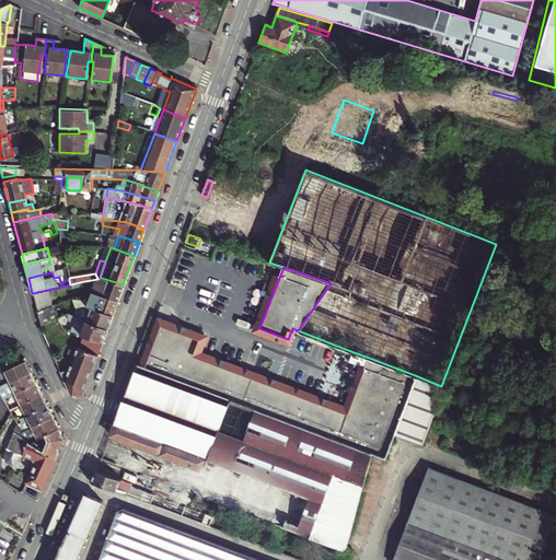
[(102,292),(101,295),(117,301),(123,284),(102,278),(100,278),(97,279),(84,281),(87,288),(92,287),(90,291),(93,292),(94,290),(102,292)]
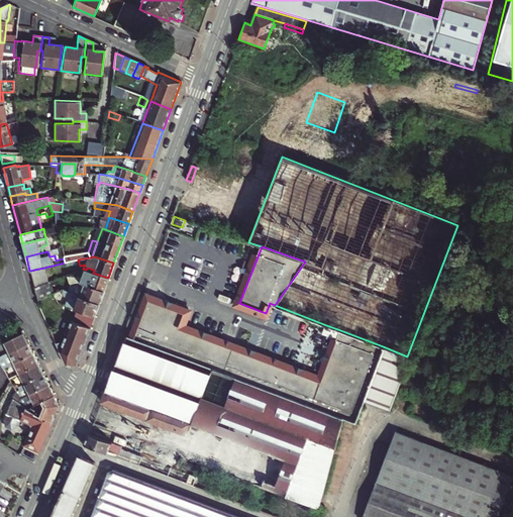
[(29,271),(34,287),(47,282),(44,268),(29,271)]
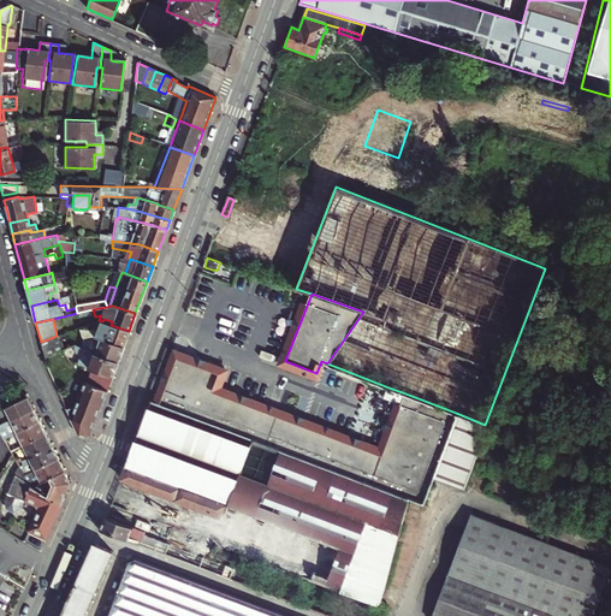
[(83,339),(94,335),(99,320),(88,325),(83,326),(77,329),(82,339),(83,339)]
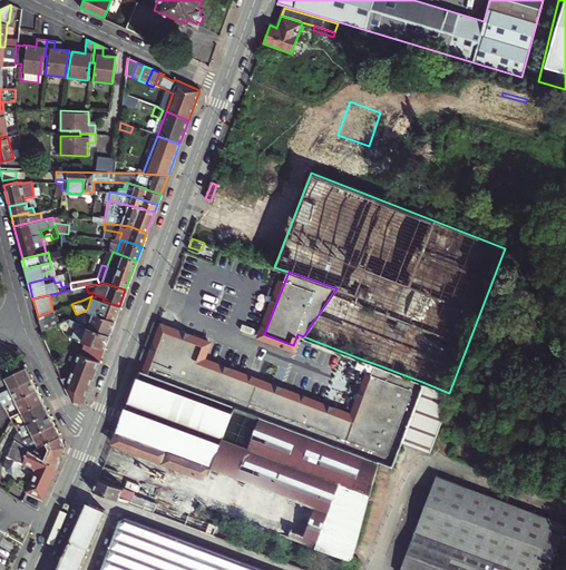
[(87,310),(114,320),(119,306),(103,301),(95,297),(91,296),(87,310)]
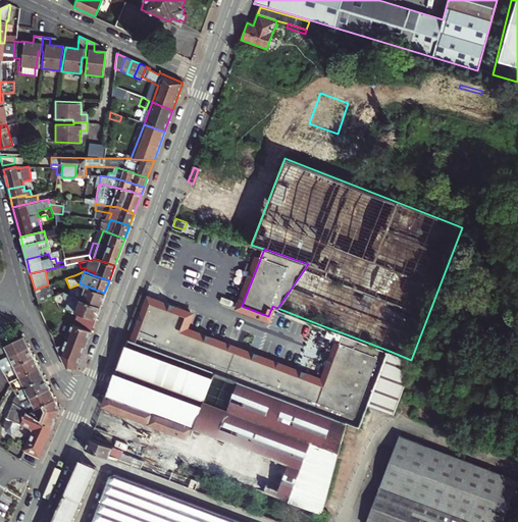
[(99,306),(104,293),(80,283),(70,288),(67,294),(99,306)]
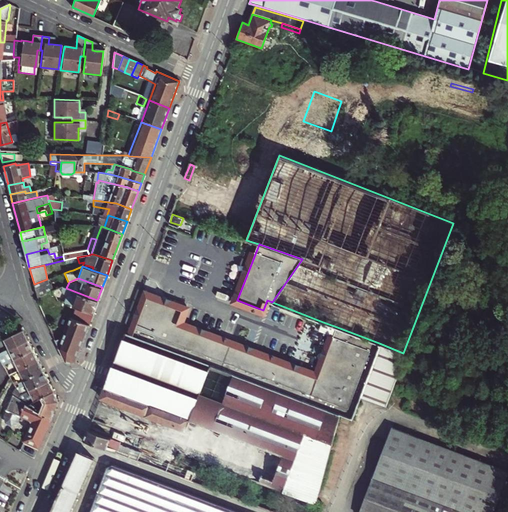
[(49,284),(47,279),(34,284),(37,297),(51,291),(53,290),(50,283),(49,284)]
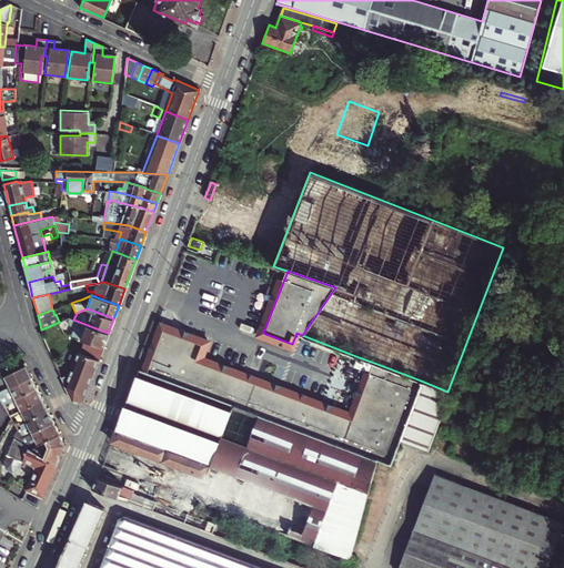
[(108,333),(73,320),(69,318),(59,322),(57,323),(60,327),(69,324),(71,327),(73,327),(71,335),(82,340),(103,347),(108,333)]
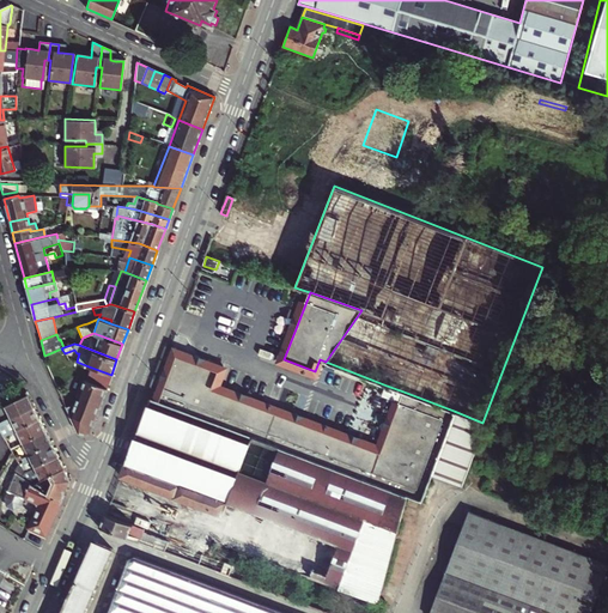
[(65,353),(67,358),(74,353),(73,360),(77,362),(79,353),(77,353),(74,350),(65,353)]
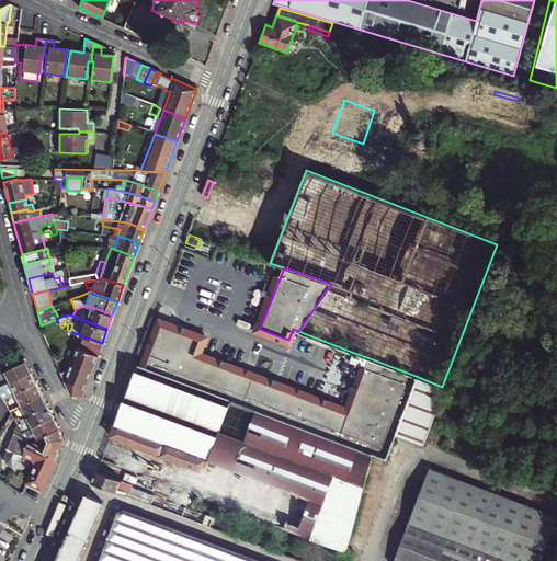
[(161,324),(145,368),(372,454),(384,459),(396,428),(416,376),(370,358),(349,413),(331,407),(196,356),(203,340),(161,324)]
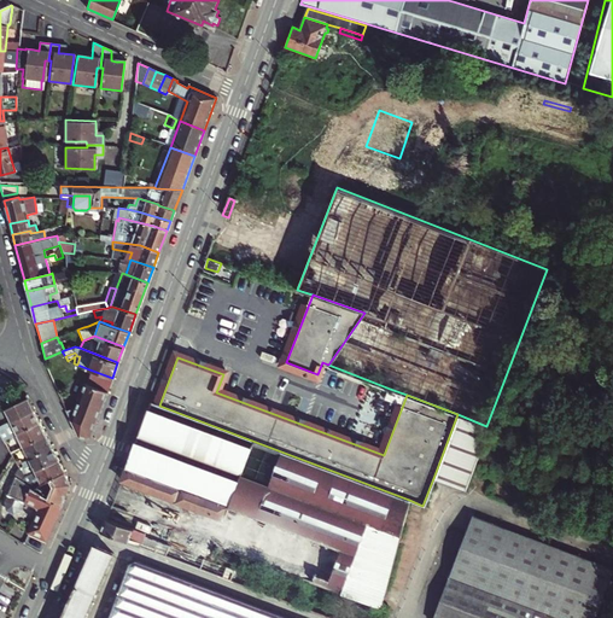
[(91,436),(112,378),(89,369),(75,407),(66,410),(79,437),(86,439),(91,436)]
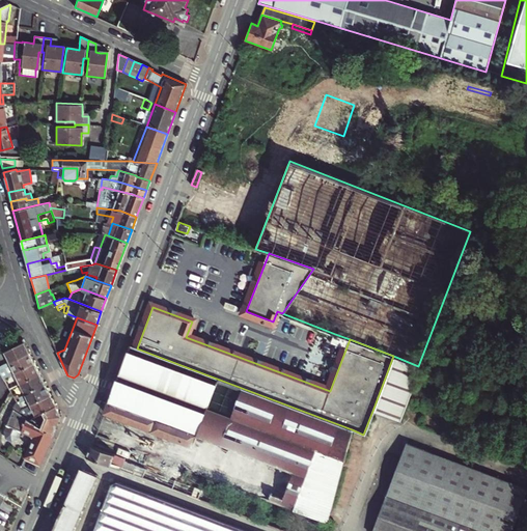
[(22,342),(0,353),(0,360),(5,358),(8,362),(27,353),(22,342)]
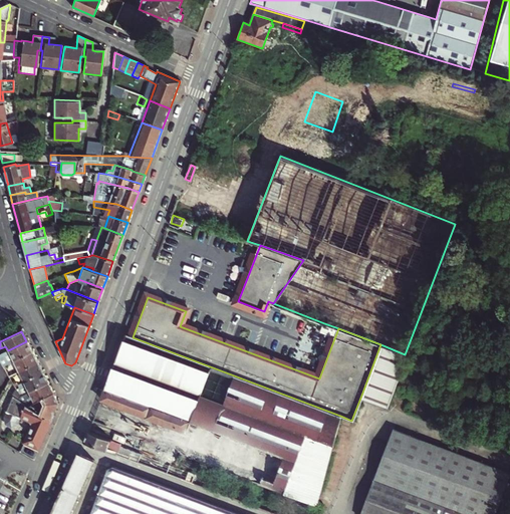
[(315,506),(340,416),(133,337),(125,334),(100,399),(118,406),(119,409),(124,411),(126,409),(186,432),(178,454),(315,506)]
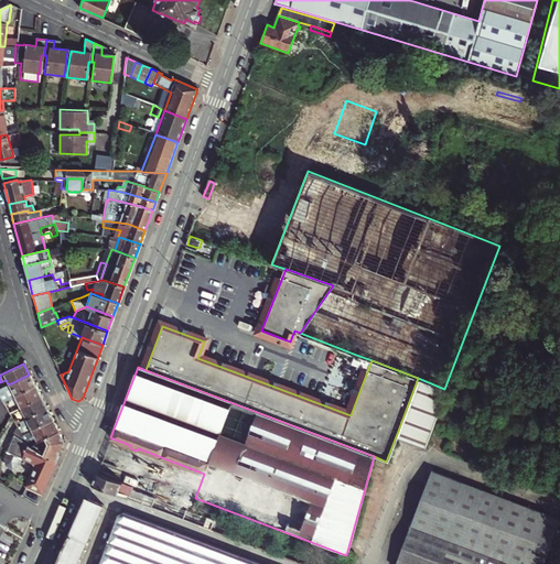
[(29,375),(9,384),(0,389),(0,400),(1,402),(6,400),(13,397),(34,386),(29,375)]
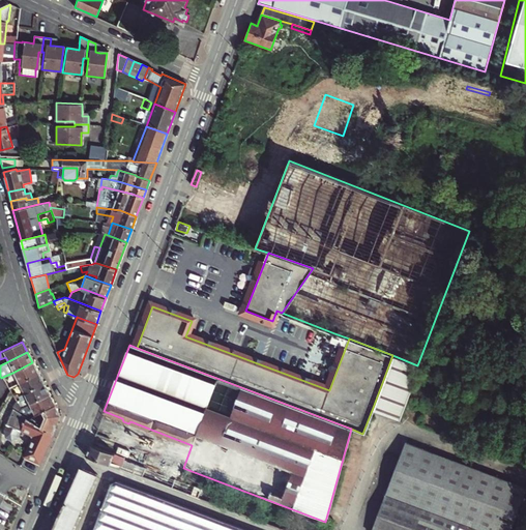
[(418,365),(417,365),(392,355),(374,405),(400,414),(418,365)]
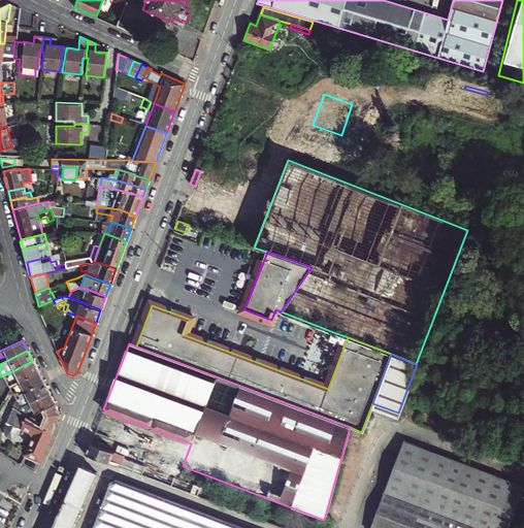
[(12,371),(18,382),(38,372),(32,361),(12,371)]
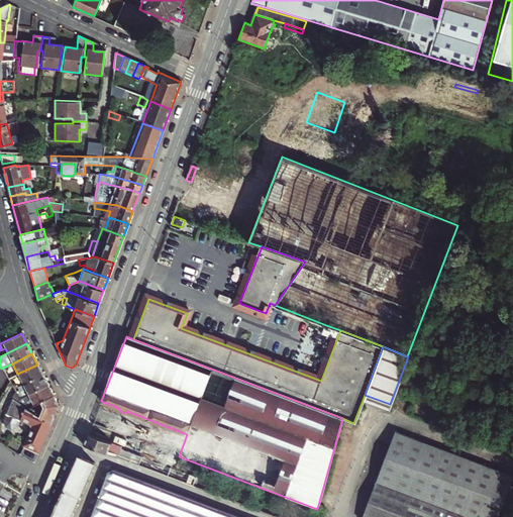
[(37,365),(17,374),(22,384),(42,375),(37,365)]
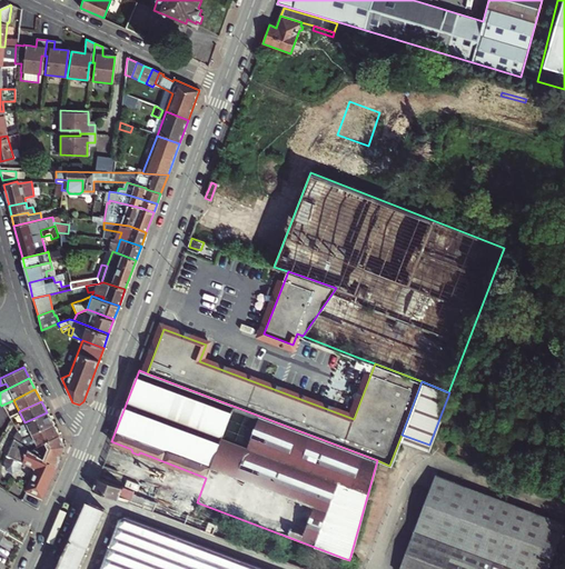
[(51,423),(47,412),(25,422),(18,426),(13,428),(17,432),(20,439),(30,433),(51,423)]
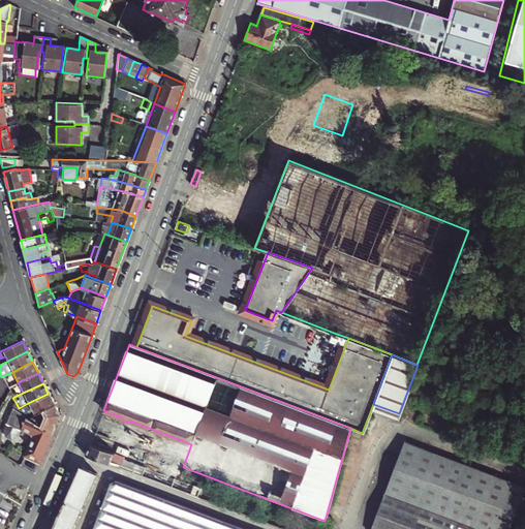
[(14,384),(6,387),(7,390),(11,396),(16,394),(18,392),(14,384)]
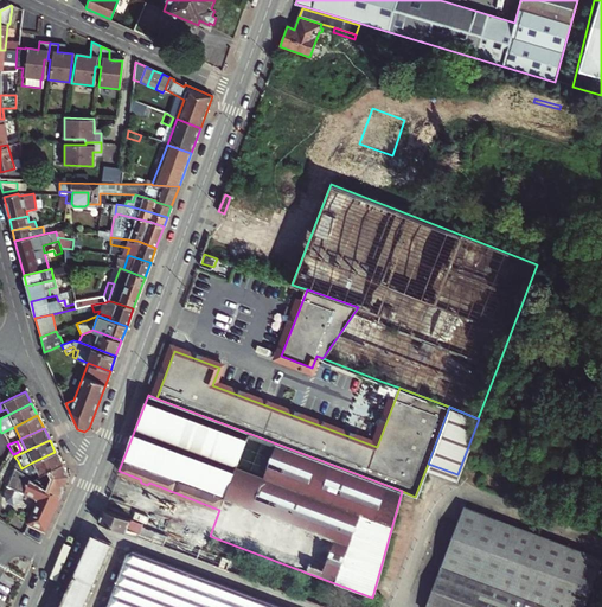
[(55,452),(32,462),(21,468),(20,473),(29,478),(61,464),(55,452)]
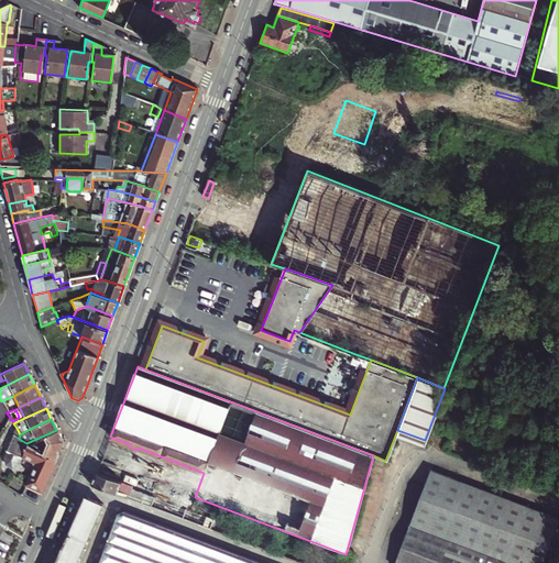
[(54,461),(26,443),(19,439),(20,434),(17,428),(13,433),(13,435),(8,452),(6,455),(6,464),(12,467),(19,463),(21,457),(32,462),(33,466),(24,485),(40,492),(51,468),(54,461)]
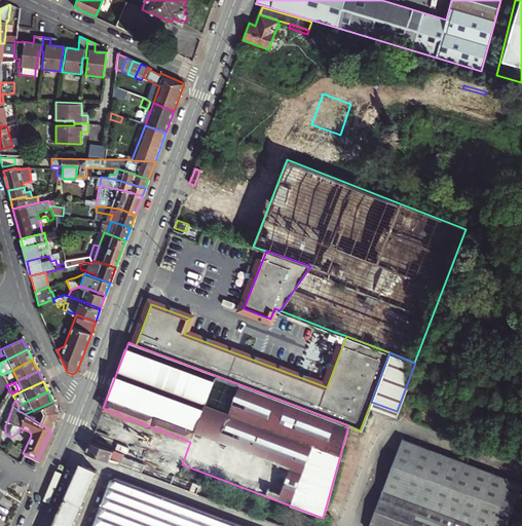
[(59,413),(52,402),(25,414),(50,430),(59,413)]
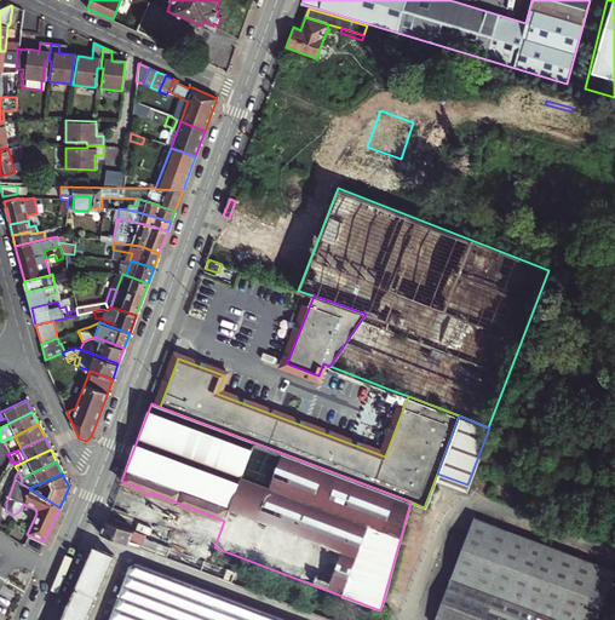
[(596,619),(607,593),(611,580),(614,570),(614,568),(473,515),(458,555),(432,619),(596,619)]
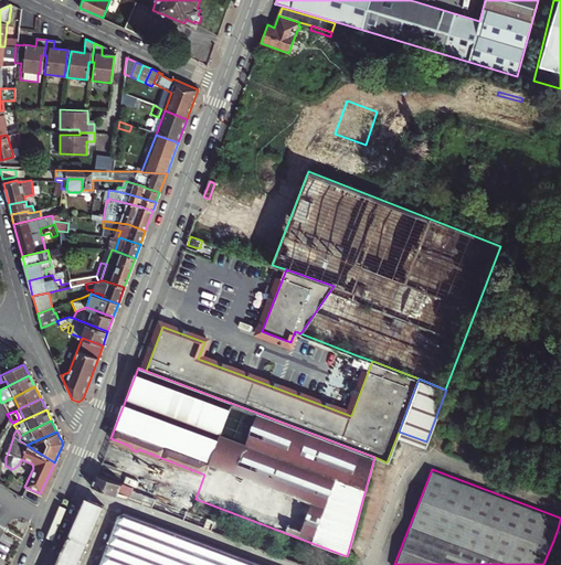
[(131,488),(95,475),(90,486),(146,507),(149,497),(130,490),(131,488)]
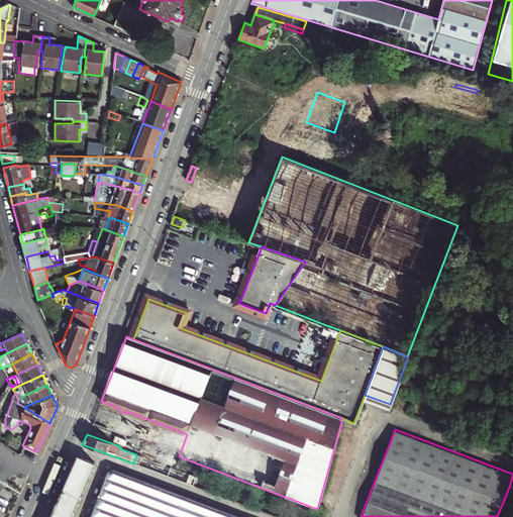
[(133,463),(181,481),(184,473),(136,454),(133,463)]
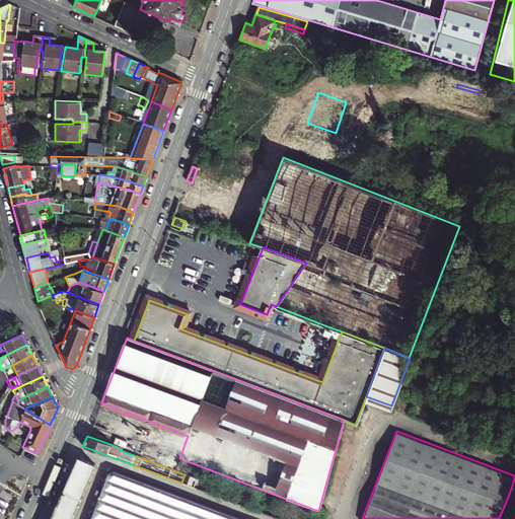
[(240,518),(113,470),(107,473),(89,518),(68,518),(71,514),(93,465),(77,458),(69,477),(57,505),(50,518),(240,518)]
